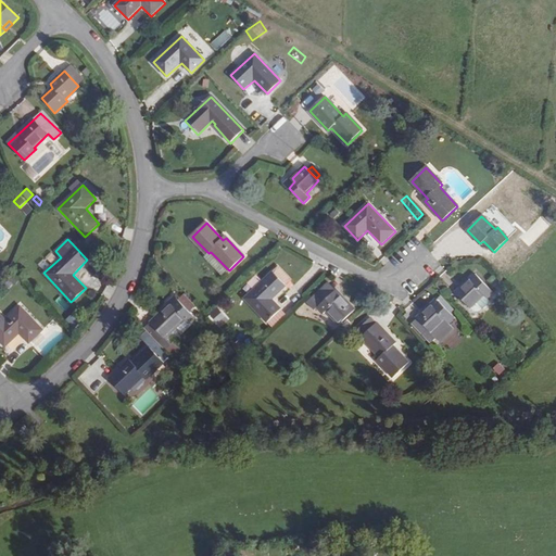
[(90,254),(76,239),(72,243),(86,258),(90,254)]
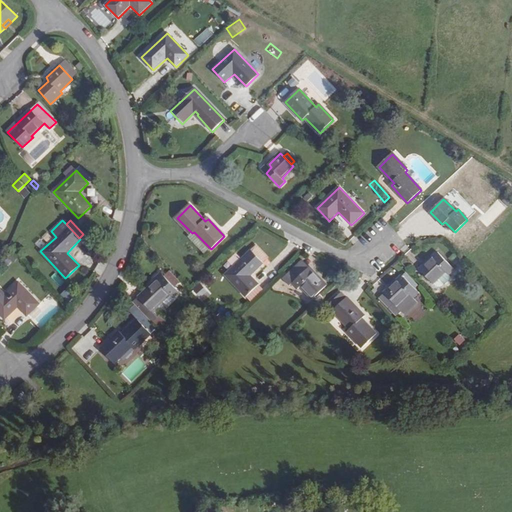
[(211,249),(194,232),(192,233),(188,237),(205,254),(211,249)]
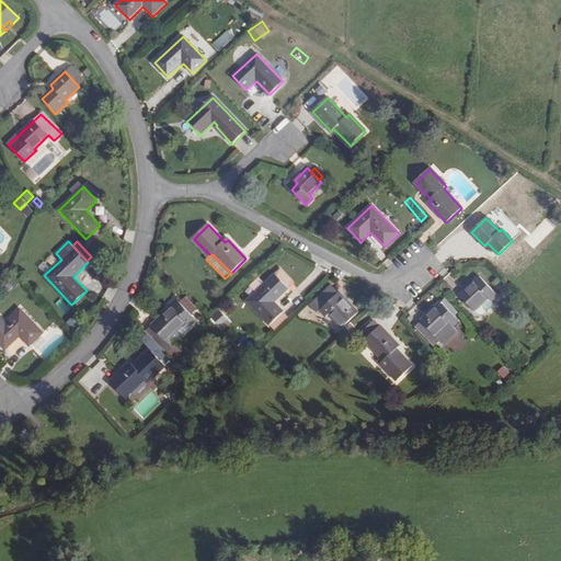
[(288,289),(275,275),(247,301),(270,325),(270,324),(282,313),(284,311),(275,302),(288,289)]
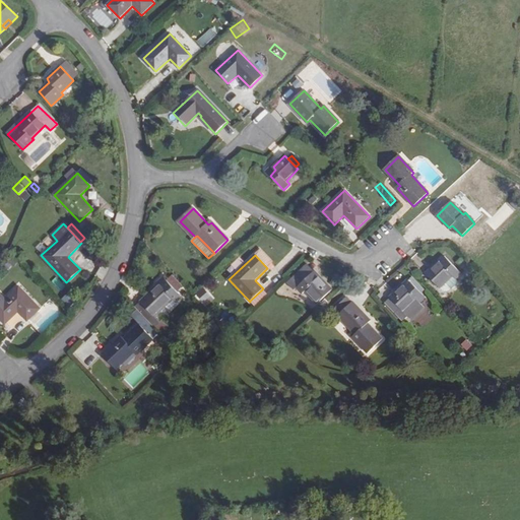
[(438,262),(442,265),(448,259),(444,256),(438,262)]
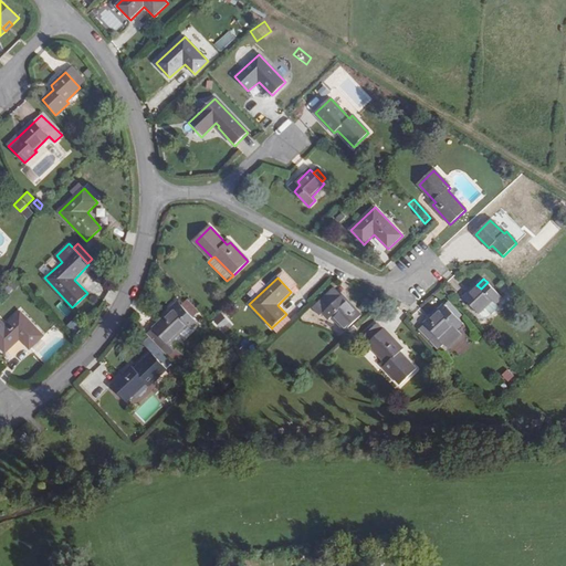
[(481,289),(477,285),(464,297),(479,313),(479,312),(492,301),(495,304),(502,297),(488,282),(481,289)]
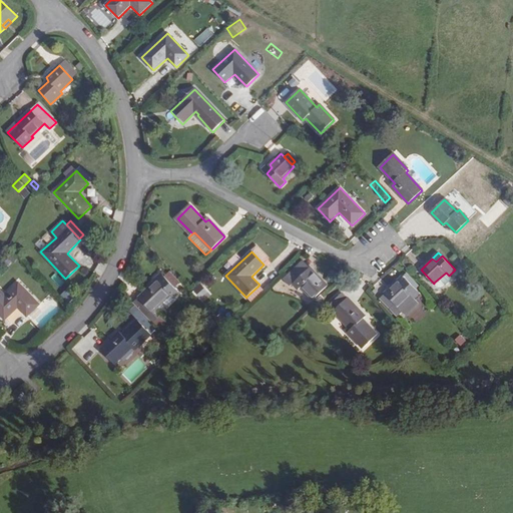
[(307,270),(309,267),(303,261),(283,281),(290,287),(292,284),(307,270)]
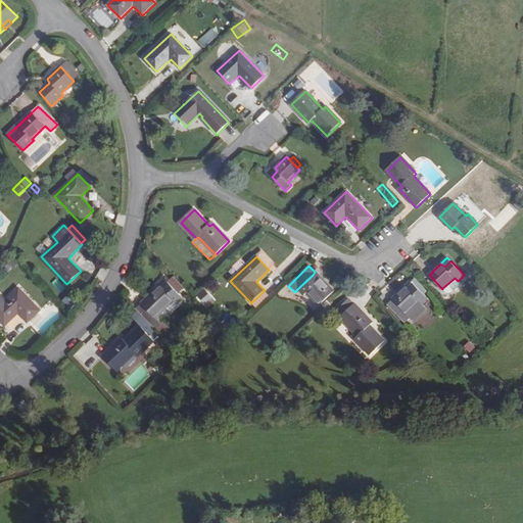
[(318,280),(321,278),(315,272),(313,275),(318,280)]
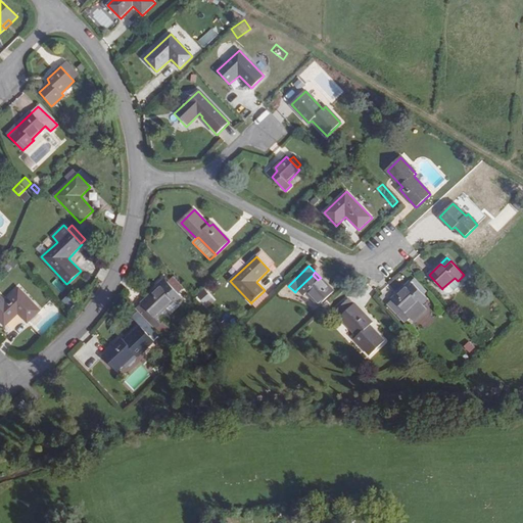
[(297,289),(303,294),(307,291),(319,302),(332,289),(321,278),(318,280),(313,275),(297,289)]
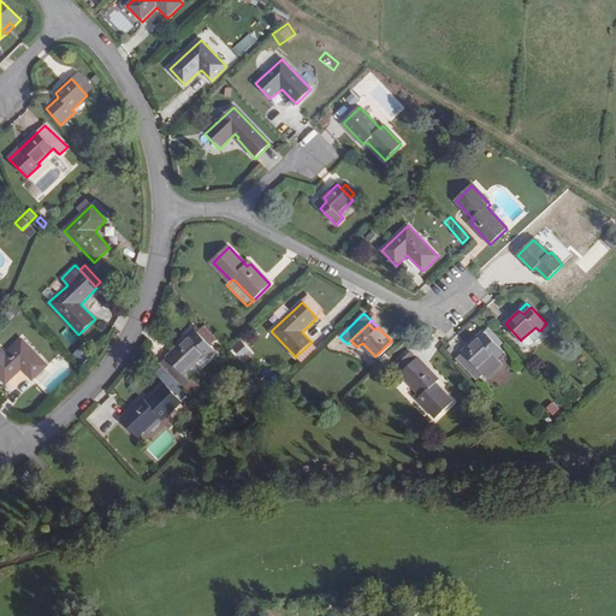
[(535,327),(521,339),(526,344),(528,345),(531,345),(533,344),(543,335),(539,331),(535,327)]
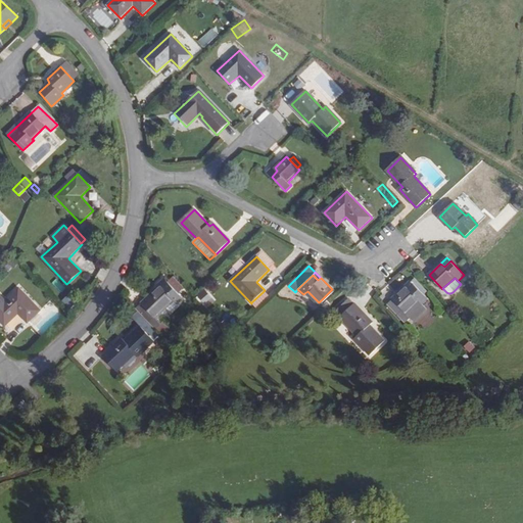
[(51,284),(60,291),(64,286),(55,279),(51,284)]
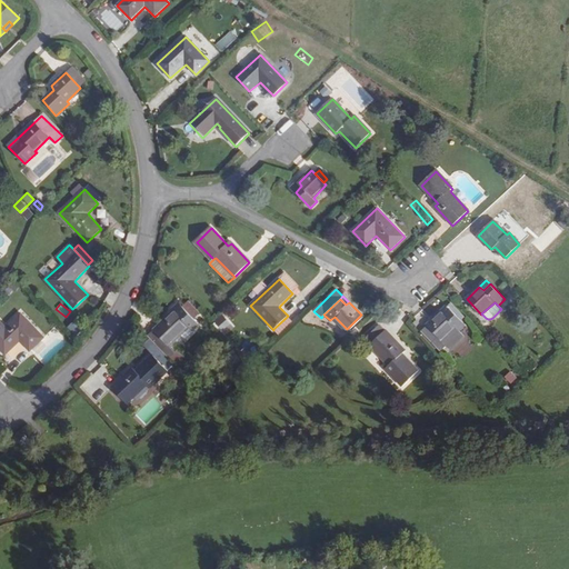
[(451,309),(443,316),(440,312),(429,323),(443,339),(456,328),(459,331),(466,325),(462,320),(465,318),(451,303),(448,306),(451,309)]
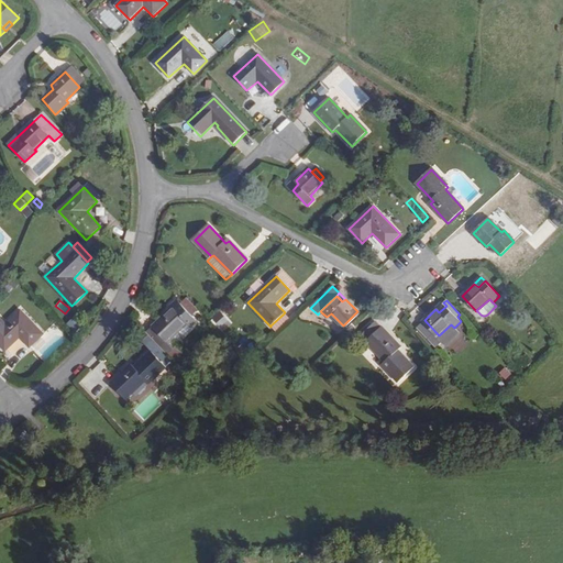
[(172,309),(175,312),(183,306),(179,302),(172,309)]
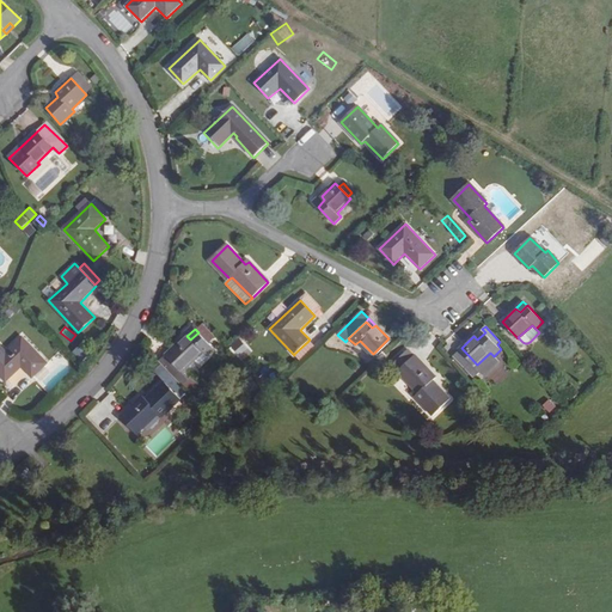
[(477,340),(485,332),(482,329),(473,336),(477,340)]
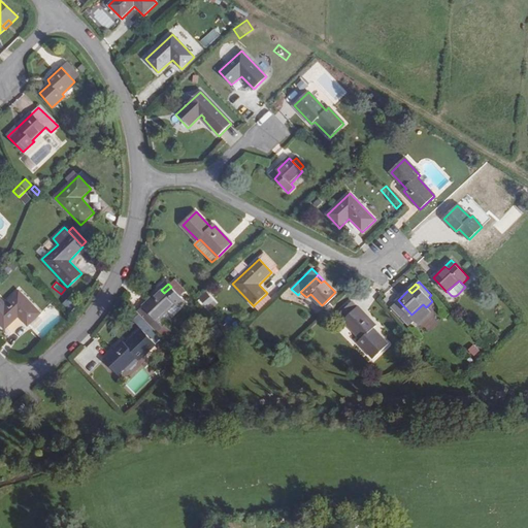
[(161,290),(137,312),(149,325),(154,320),(156,322),(174,304),(177,307),(185,301),(171,287),(164,293),(161,290)]
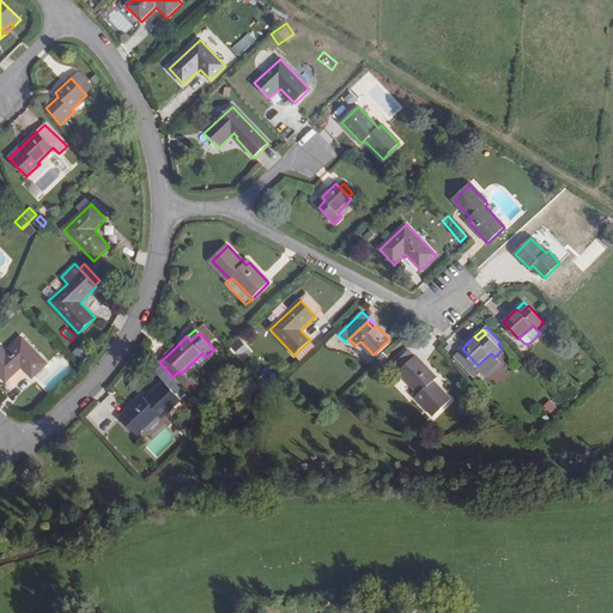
[(32,378),(48,364),(23,338),(6,353),(0,346),(0,375),(6,382),(22,368),(32,378)]
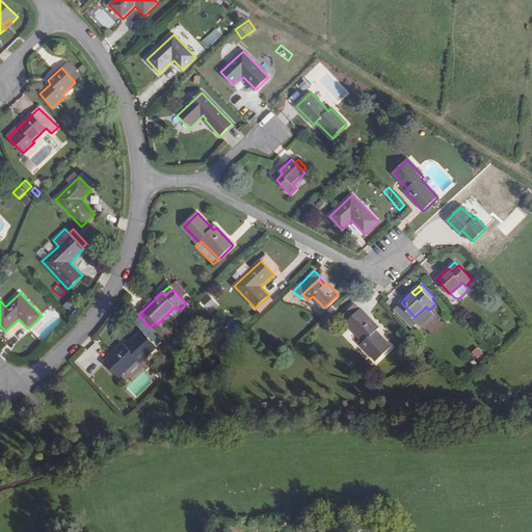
[(273,303),(267,297),(256,308),(262,314),(273,303)]
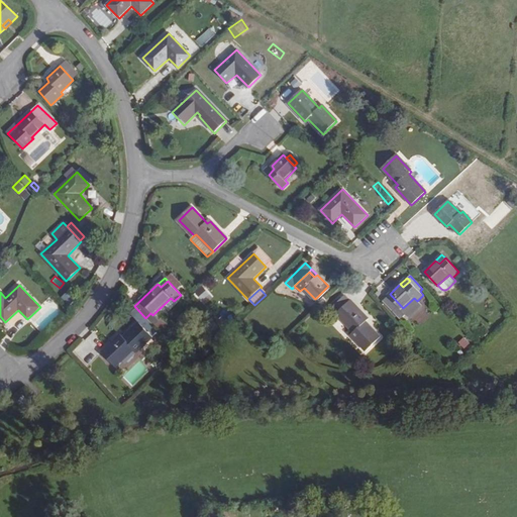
[(399,318),(407,311),(403,308),(390,294),(382,301),(399,318)]
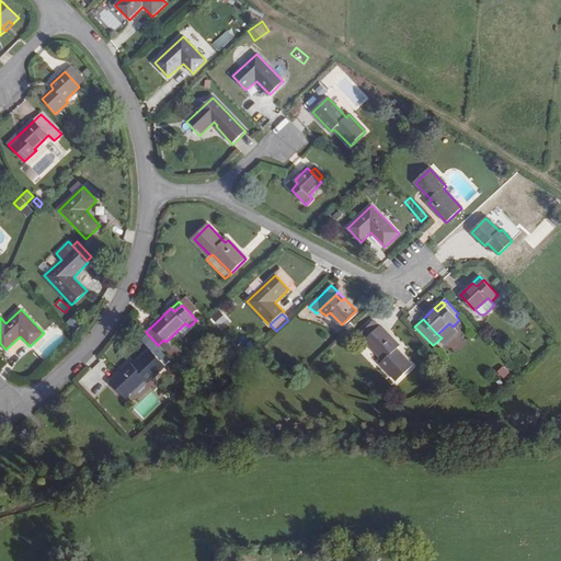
[(365,341),(380,328),(375,321),(359,334),(365,341)]
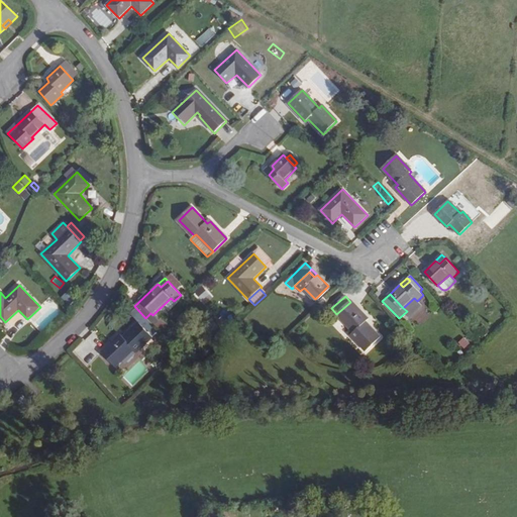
[(350,302),(336,314),(353,332),(350,334),(366,350),(380,337),(365,321),(368,319),(350,302)]
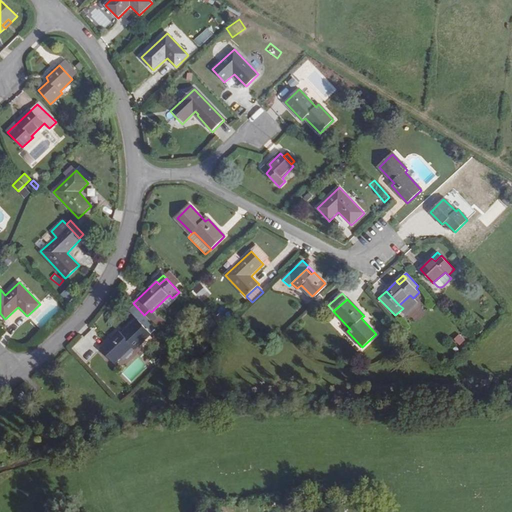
[(134,349),(154,330),(141,317),(122,336),(119,333),(102,349),(115,363),(132,346),(134,349)]
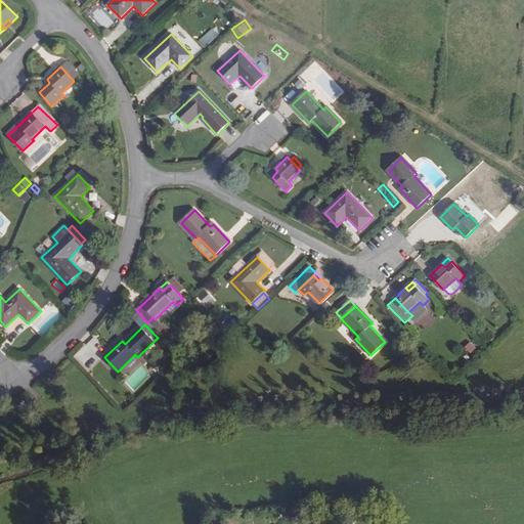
[(471,354),(476,348),(469,341),(463,347),(471,354)]
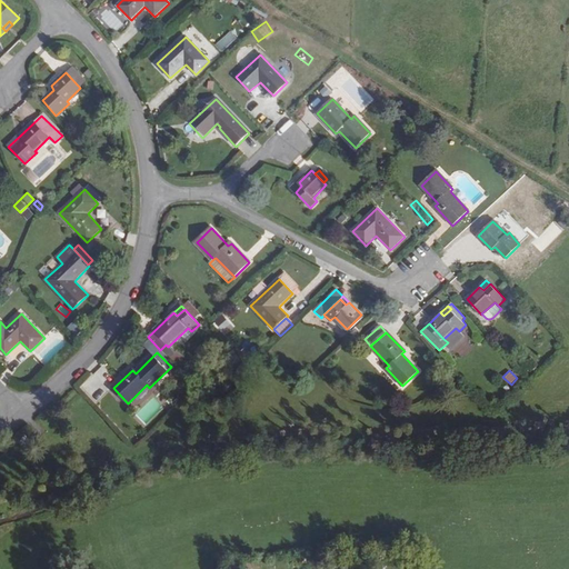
[(27,451),(33,443),(27,435),(19,443),(27,451)]
